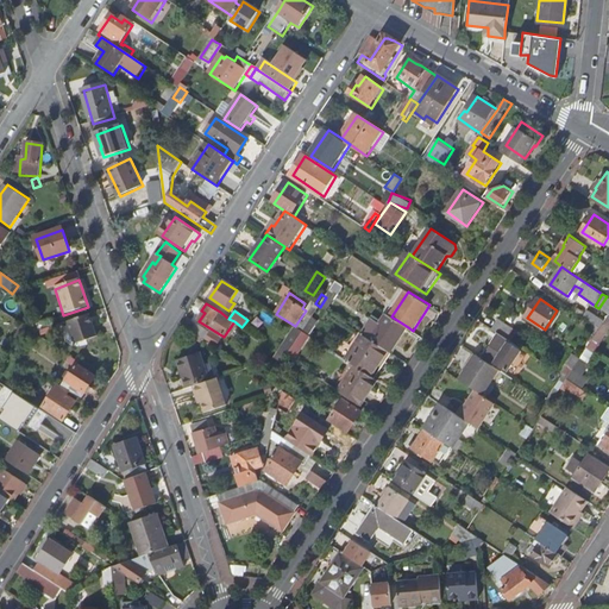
[(590,312),(584,318),(601,328),(603,325),(606,321),(590,312)]
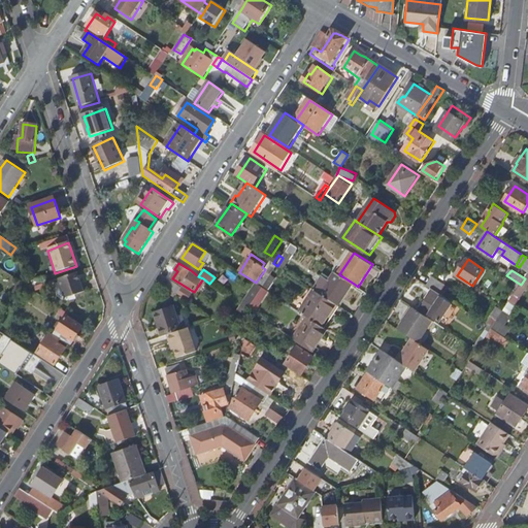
[(64,276),(71,295),(87,290),(80,271),(64,276)]
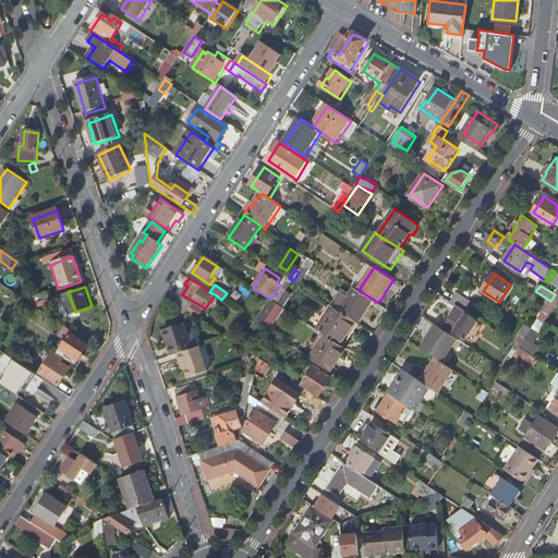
[(283,287),(274,302),(277,304),(279,305),(288,290),(283,287)]
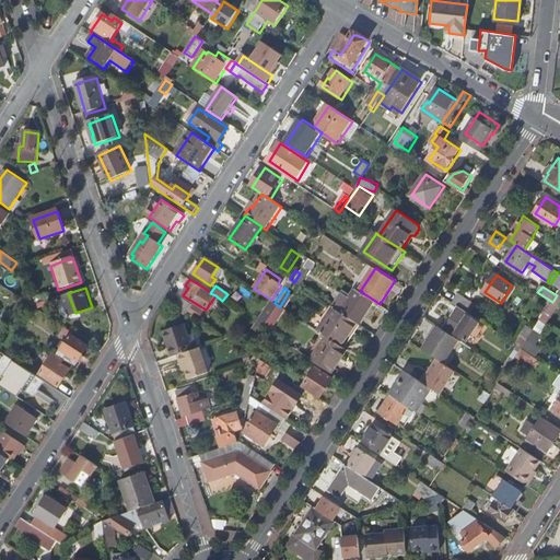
[(343,293),(334,307),(335,308),(357,323),(360,324),(375,301),(360,291),(358,289),(351,298),(343,293)]
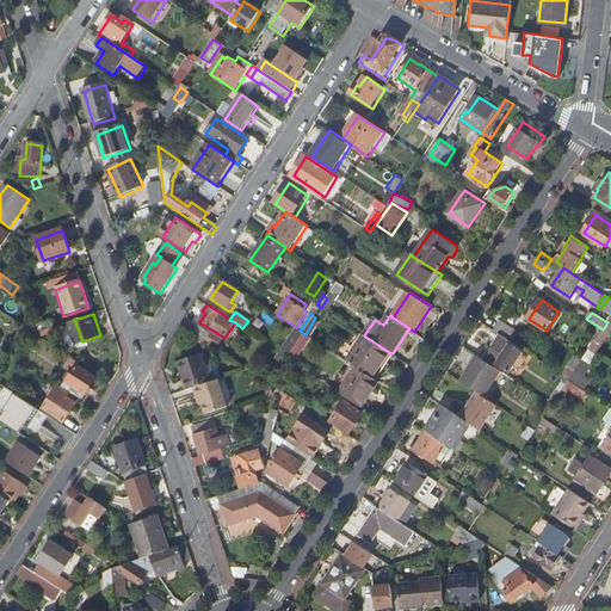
[(500,325),(495,331),(501,334),(510,340),(514,333),(500,325)]
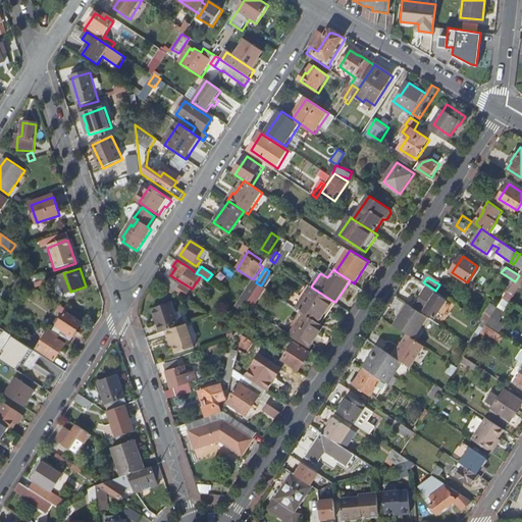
[(521,283),(521,280),(517,278),(515,281),(509,292),(515,296),(521,283)]
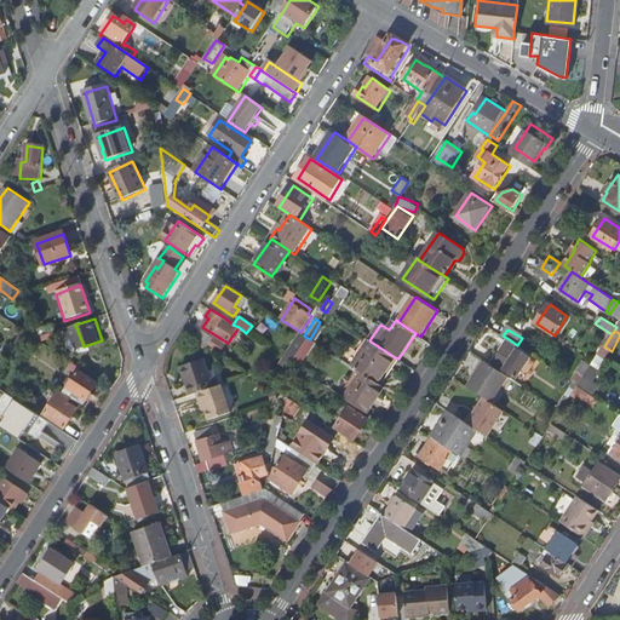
[(494,351),(487,362),(503,373),(505,371),(516,378),(529,357),(518,350),(521,346),(517,345),(509,339),(498,355),(494,351)]
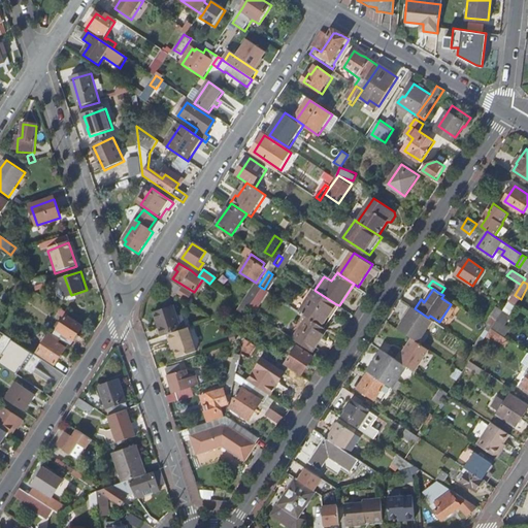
[(316,291),(301,312),(309,318),(322,326),(336,304),(316,291)]
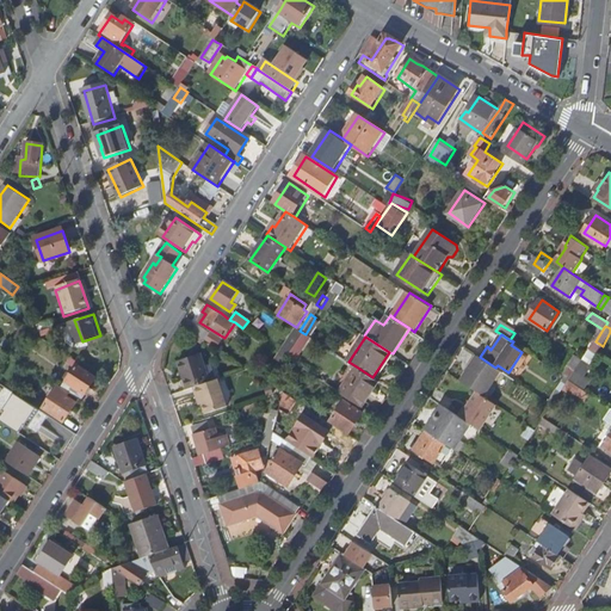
[(179,362),(189,389),(195,387),(211,381),(202,353),(179,362)]
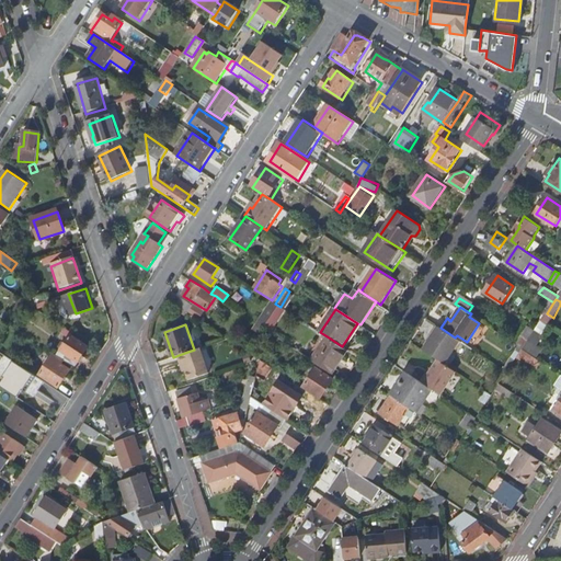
[(260,327),(254,336),(255,338),(252,341),(255,343),(264,329),(260,327)]
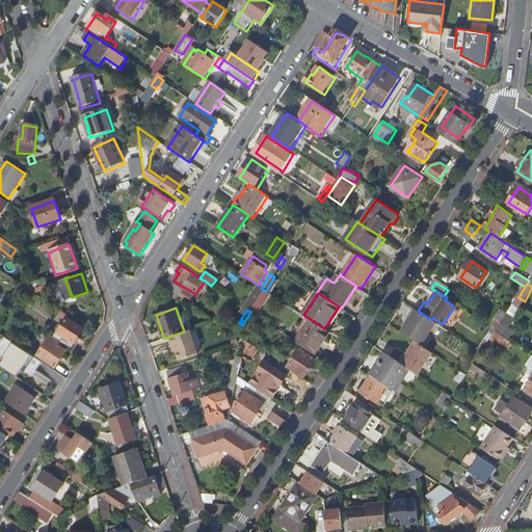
[(422,345),(436,323),(431,320),(418,311),(417,310),(402,331),(417,342),(422,345)]
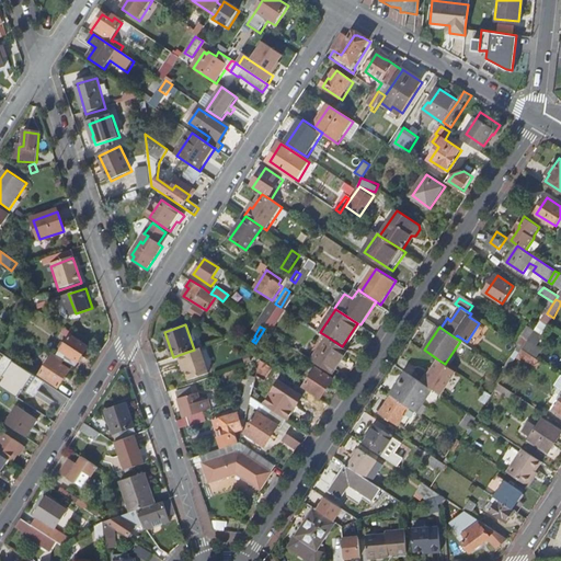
[(70,336),(57,357),(64,362),(75,368),(89,347),(70,336)]
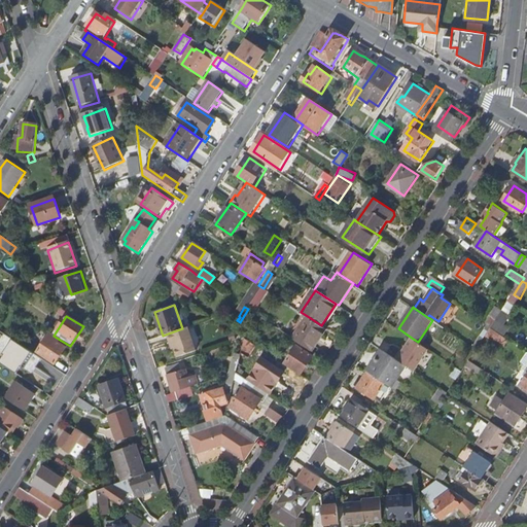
[(309,317),(294,339),(313,351),(327,329),(321,325),(309,317)]
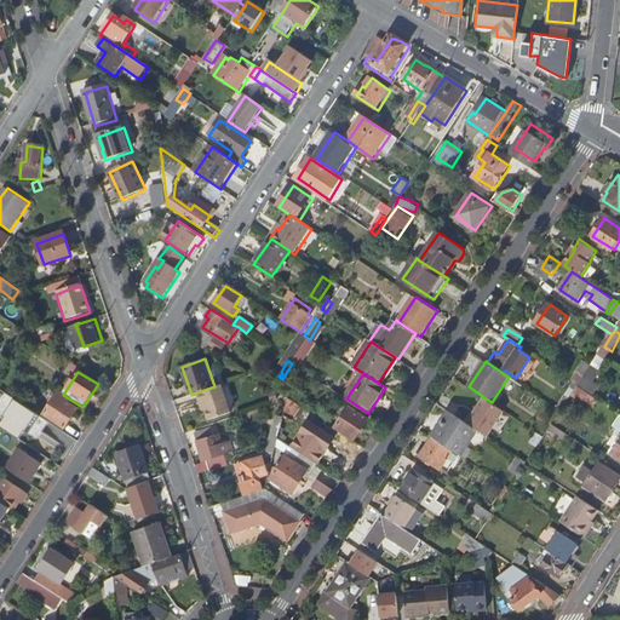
[(214,386),(197,392),(201,403),(204,402),(211,419),(231,412),(222,384),(214,386)]
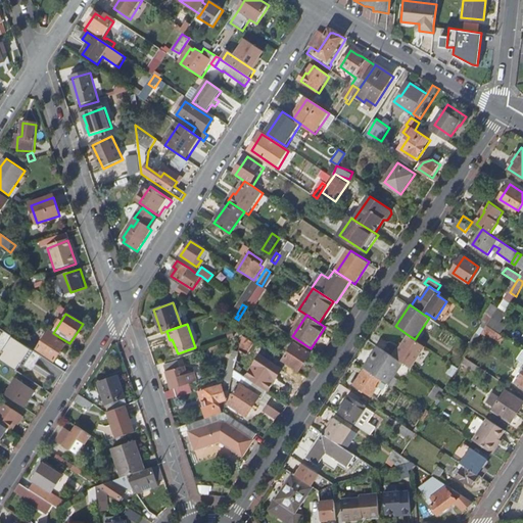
[(59,337),(53,333),(50,331),(48,334),(57,340),(59,337)]
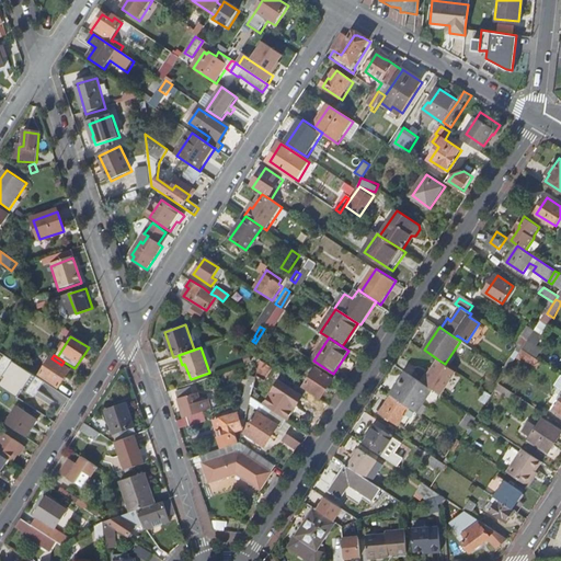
[(39,376),(58,388),(70,370),(61,365),(52,358),(39,376)]
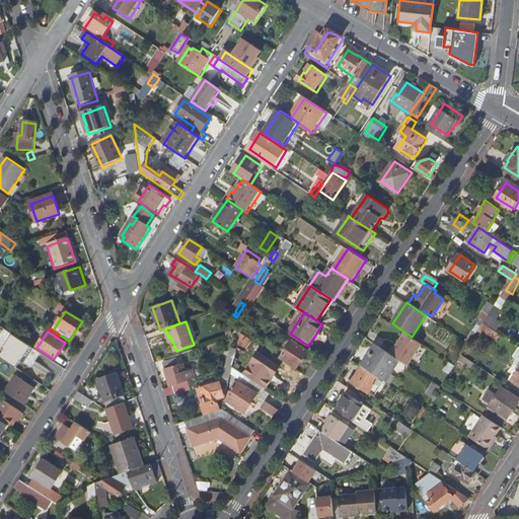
[(236,357),(253,369),(256,363),(261,366),(266,359),(252,349),(249,355),(246,352),(253,341),(242,332),(236,357)]
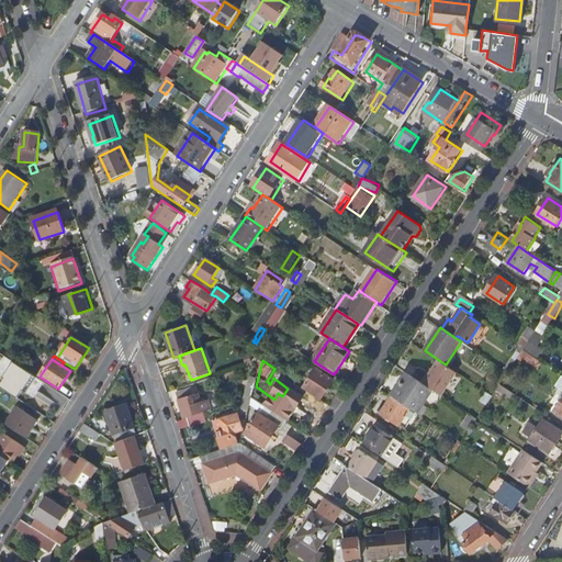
[(13,361),(0,384),(20,396),(34,373),(13,361)]
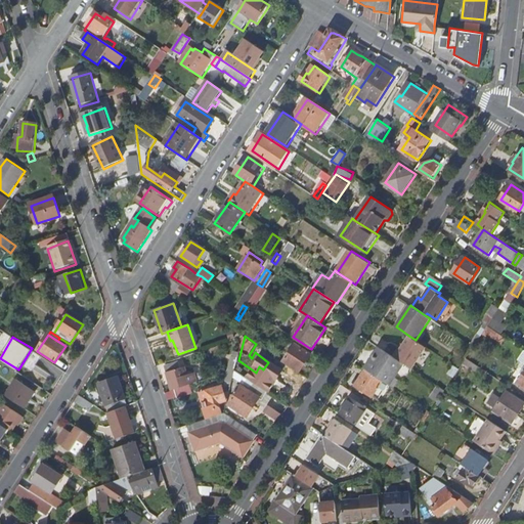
[(394,356),(404,363),(411,368),(427,347),(416,340),(410,337),(400,351),(398,350),(394,356)]
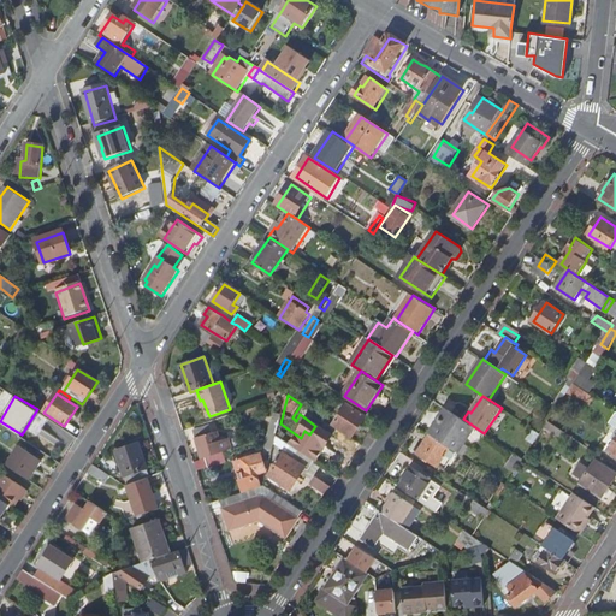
[(336,425),(353,437),(366,416),(349,404),(336,425)]
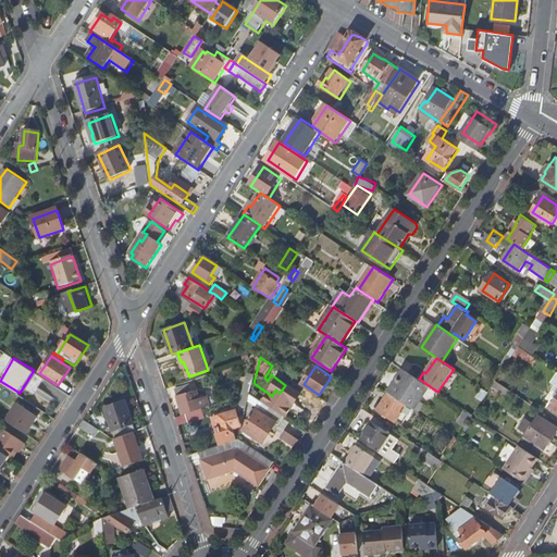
[(399,379),(390,394),(408,406),(412,409),(419,400),(420,400),(430,386),(419,379),(407,371),(400,380),(399,379)]
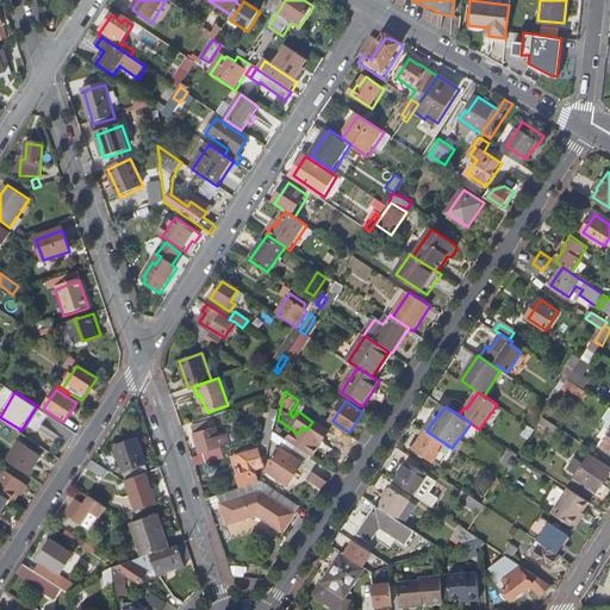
[(201,448),(204,455),(206,454),(222,448),(230,446),(226,439),(221,441),(217,431),(211,433),(207,423),(192,428),(199,449),(201,448)]
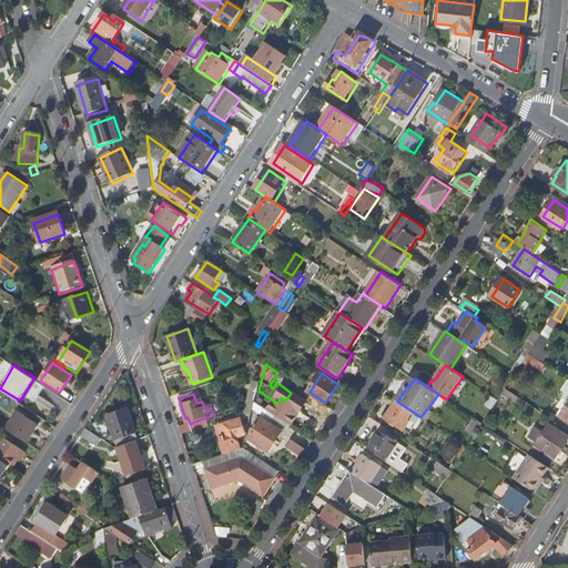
[(22,407),(40,419),(48,408),(29,396),(22,407)]
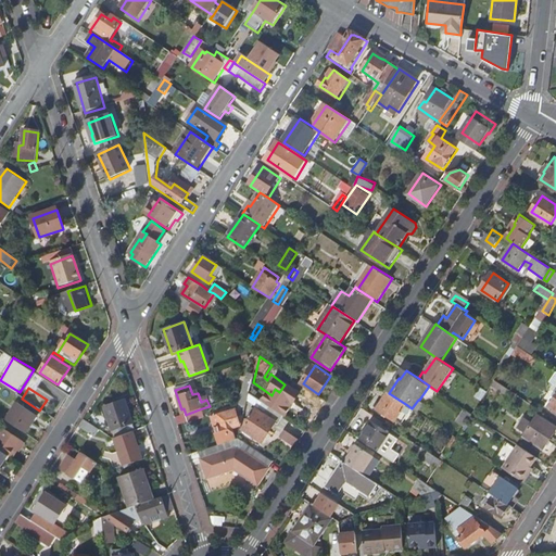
[(279,425),(286,416),(251,392),(249,400),(267,412),(265,415),(257,411),(244,430),(263,442),(276,424),(279,425)]
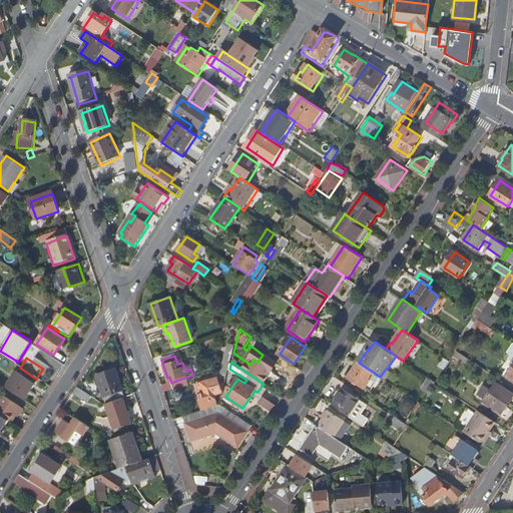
[(366,389),(376,374),(359,363),(349,377),(366,389)]
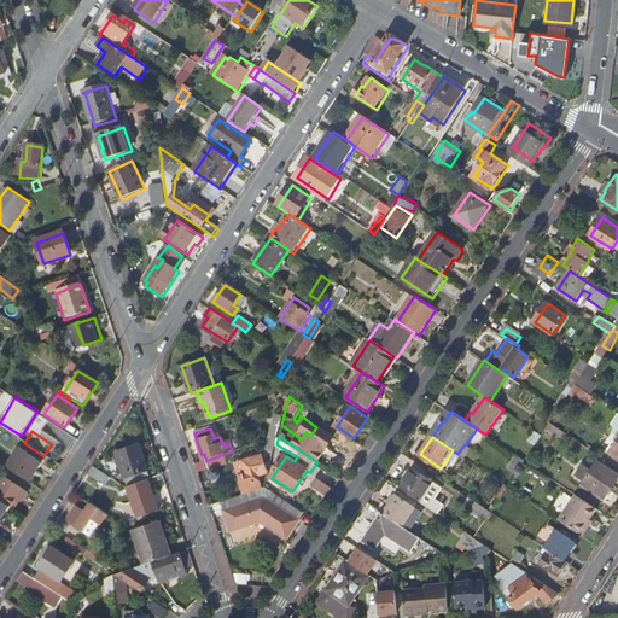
[(118,450),(129,487),(150,481),(152,479),(141,444),(118,450)]
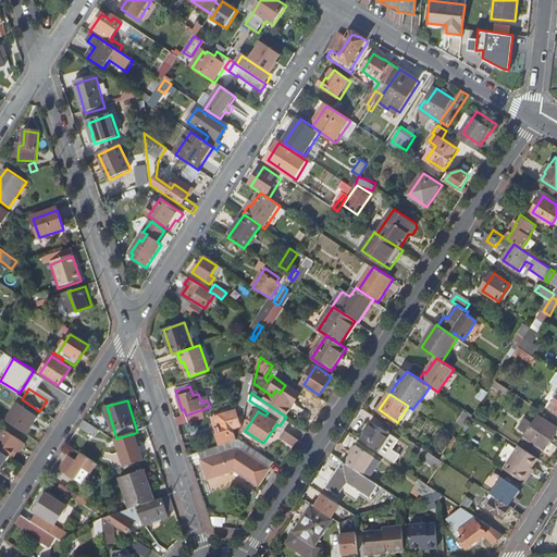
[(19,405),(7,422),(26,434),(37,418),(19,405)]
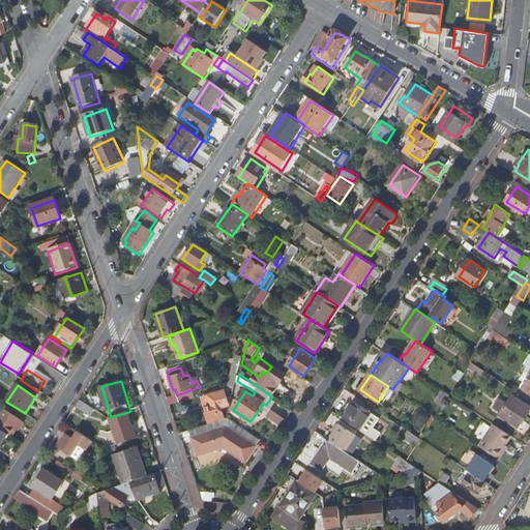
[(196,396),(193,389),(179,394),(181,402),(196,396)]
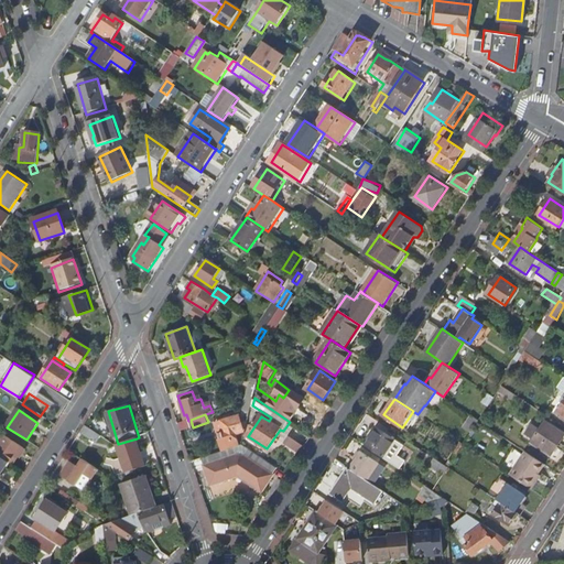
[(217,436),(223,451),(231,448),(239,445),(238,440),(245,437),(245,436),(238,416),(220,422),(224,434),(217,436)]
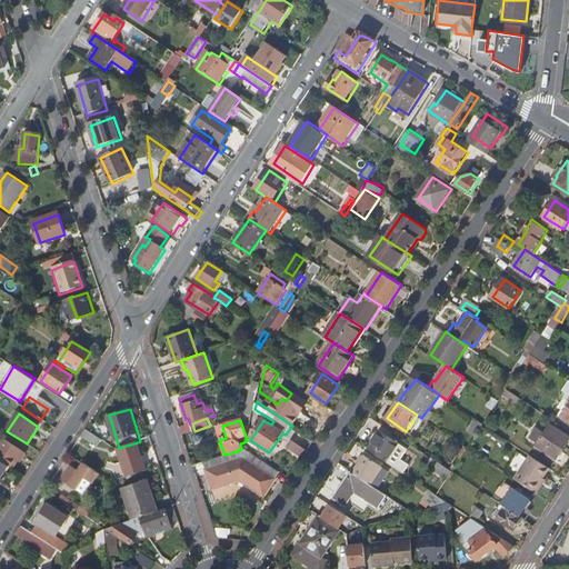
[(216,428),(219,440),(226,438),(222,426),(216,428)]
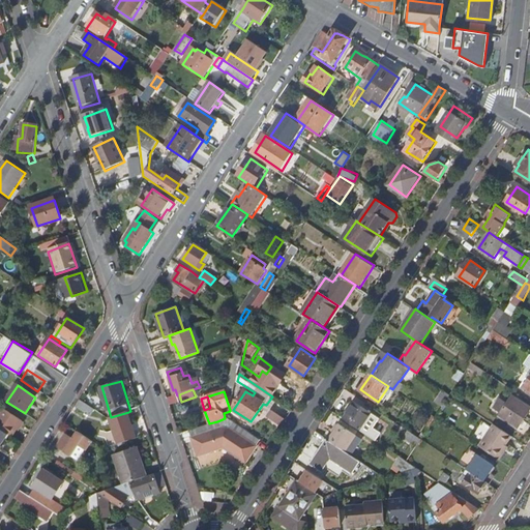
[(501,399),(494,408),(501,413),(500,415),(518,427),(520,422),(522,423),(529,411),(529,407),(512,396),(508,403),(501,399)]
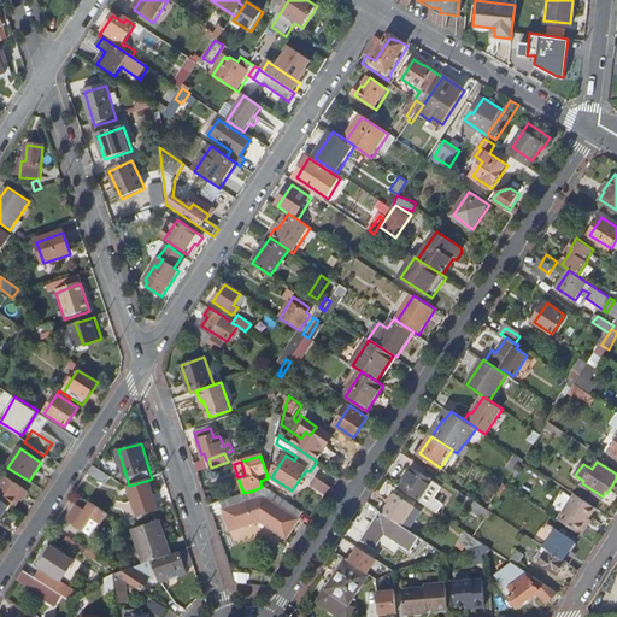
[(106,485),(112,476),(95,465),(90,474),(106,485)]
